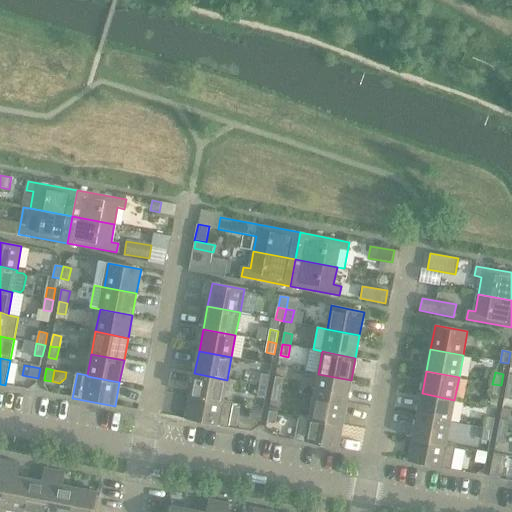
[(194,373),(190,396),(223,402),(223,401),(227,380),(194,373)]
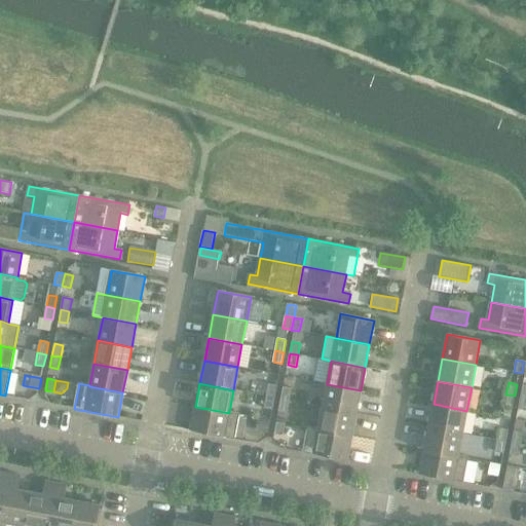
[(268,384),(266,397),(275,398),(277,386),(268,384)]
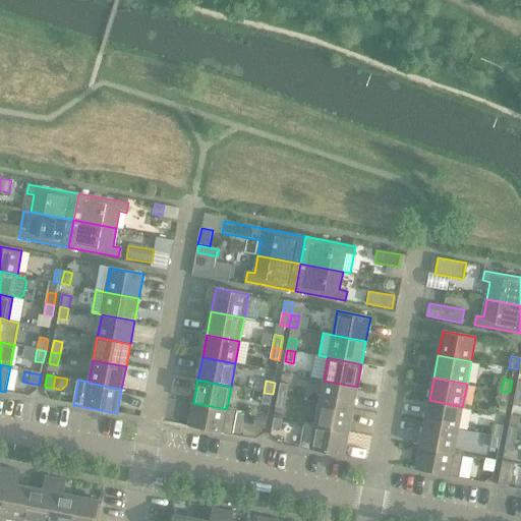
[(324,381),(320,403),(352,409),(357,387),(324,381)]
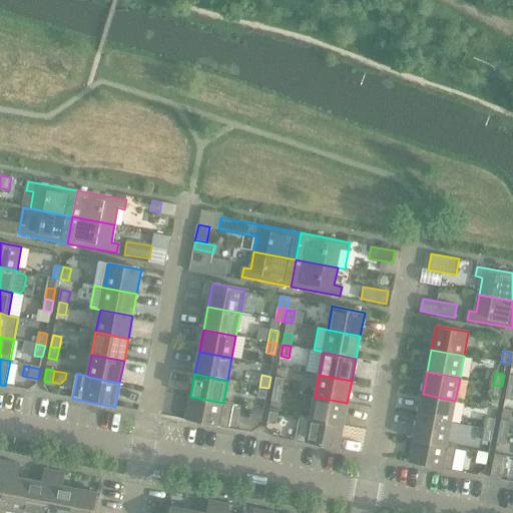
[(277,378),(274,389),(283,391),(285,379),(277,378)]
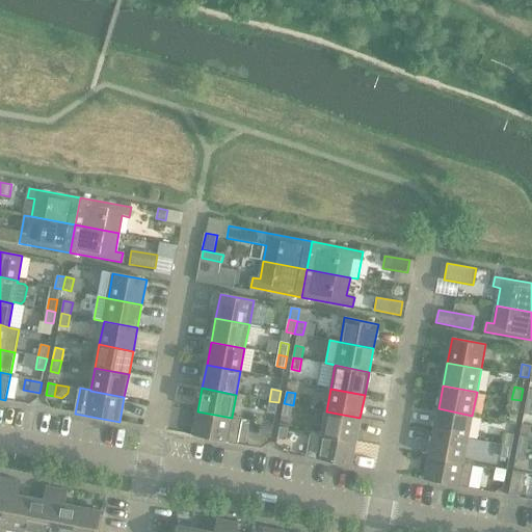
[(521,400),(511,399),(509,410),(519,413),(521,400)]
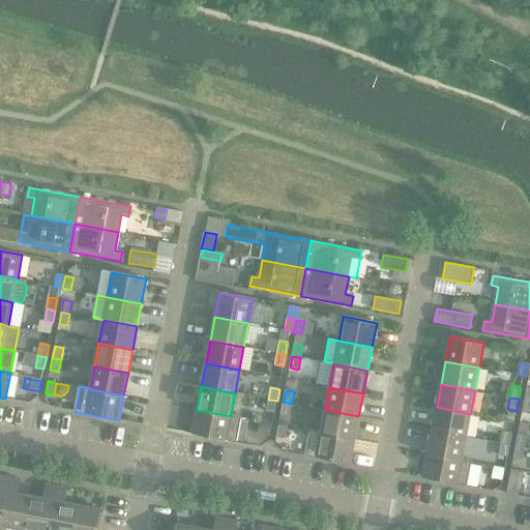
[(277,401),(268,400),(266,411),(274,413),(277,401)]
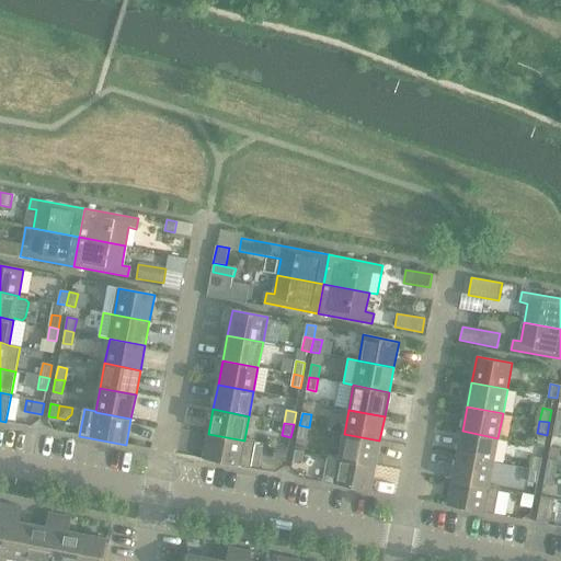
[(309,427),(299,425),(297,438),(306,441),(309,427)]
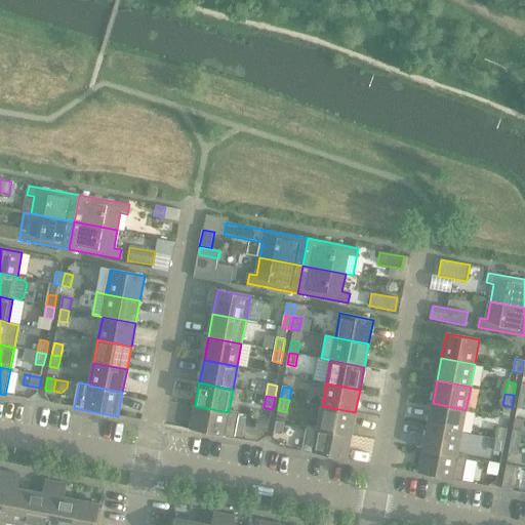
[(433,403),(428,427),(461,433),(466,410),(433,403)]
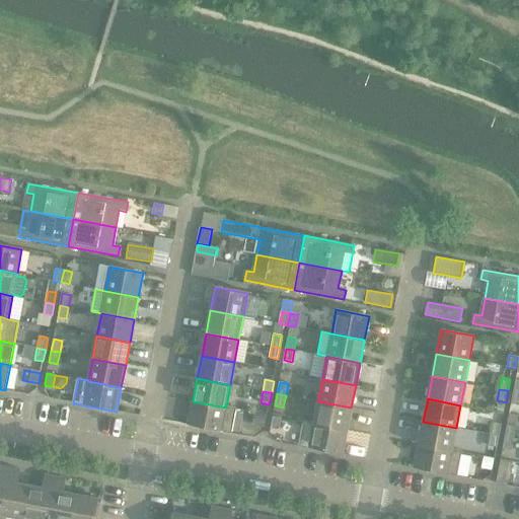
[(226,408),(193,401),(189,425),(231,434),(236,409),(226,406),(226,408)]
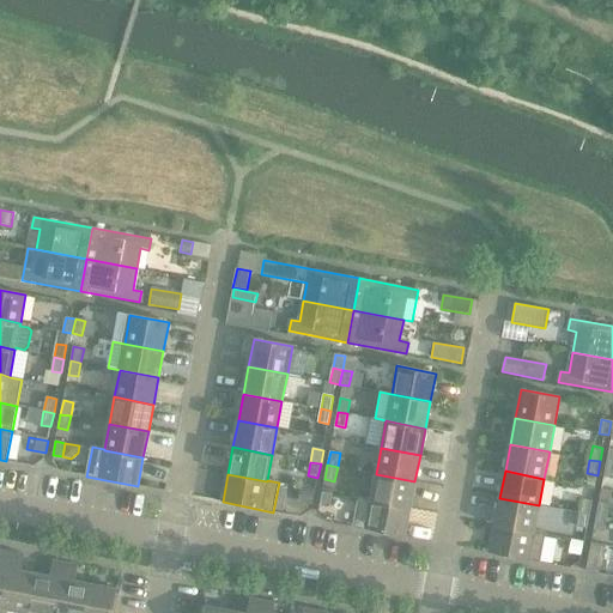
[(376,474),(371,499),(371,502),(410,509),(414,481),(376,474)]
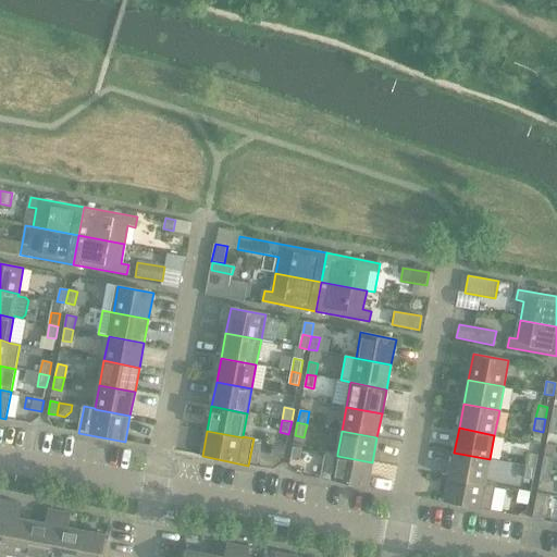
[(276,444),(274,456),(284,458),(286,446),(286,445),(276,444)]
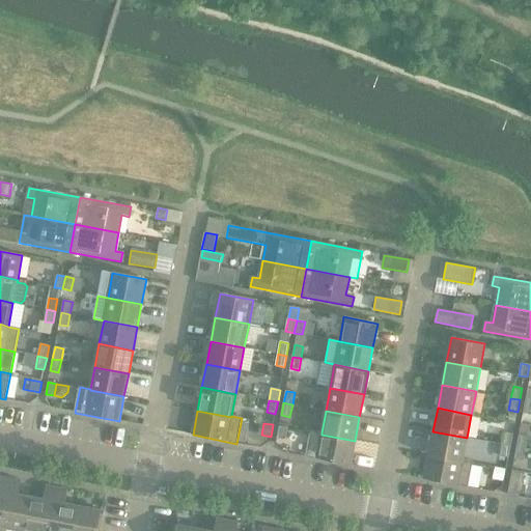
[(279,426),(277,439),(285,440),(287,427),(279,426)]
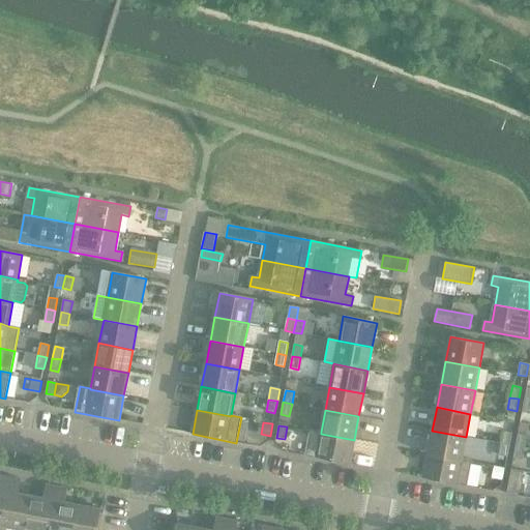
[(321,434),(321,432),(311,430),(305,455),(350,464),(354,440),(321,434)]
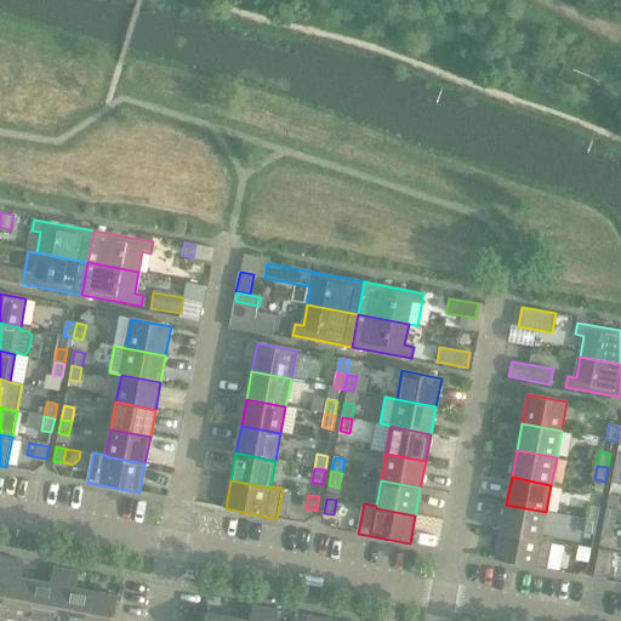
[(506,505),(501,531),(541,539),(541,537),(546,512),(506,505)]
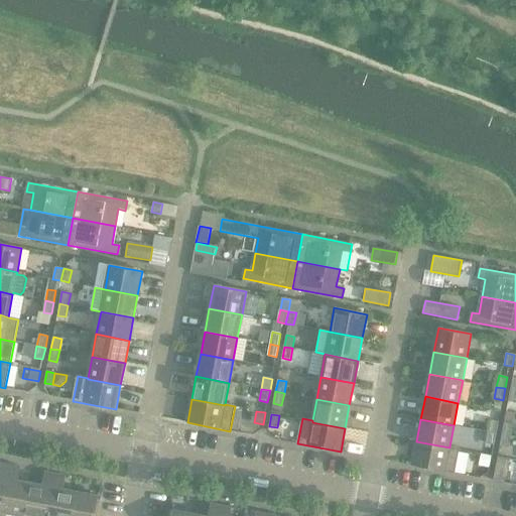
[(490,420),(488,431),(496,433),(498,421),(490,420)]
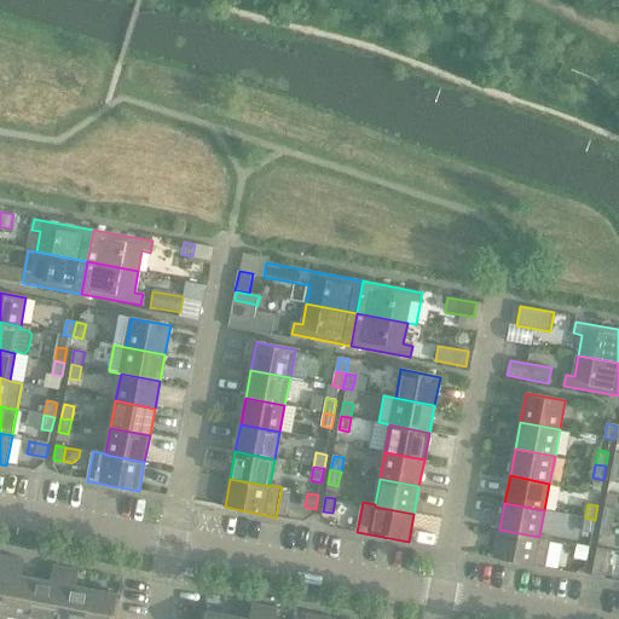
[(605,508),(602,521),(612,524),(615,509),(605,508)]
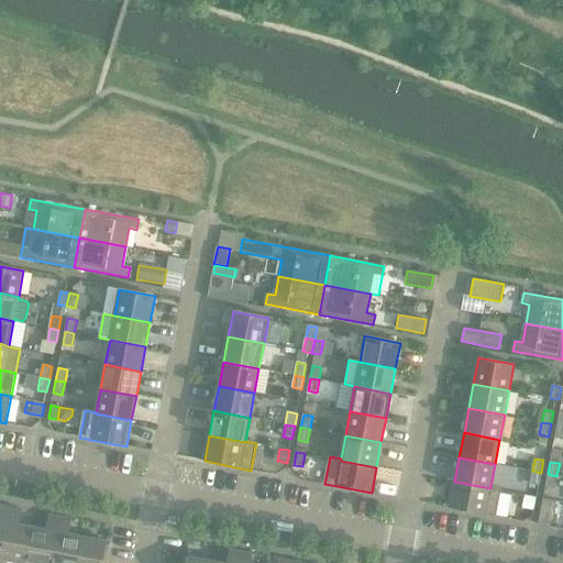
[(541,473),(532,471),(530,484),(539,486),(541,473)]
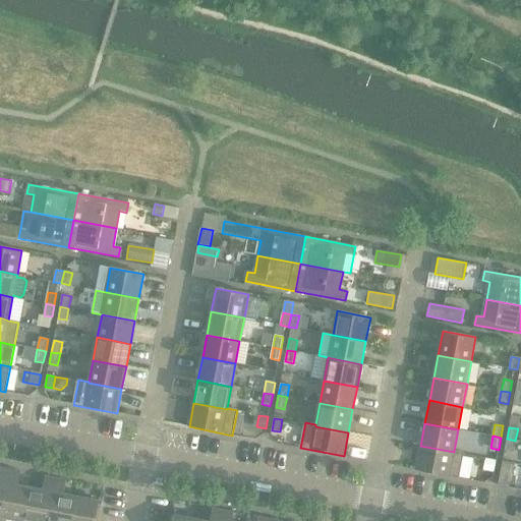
[(515,441),(507,439),(505,451),(513,452),(515,441)]
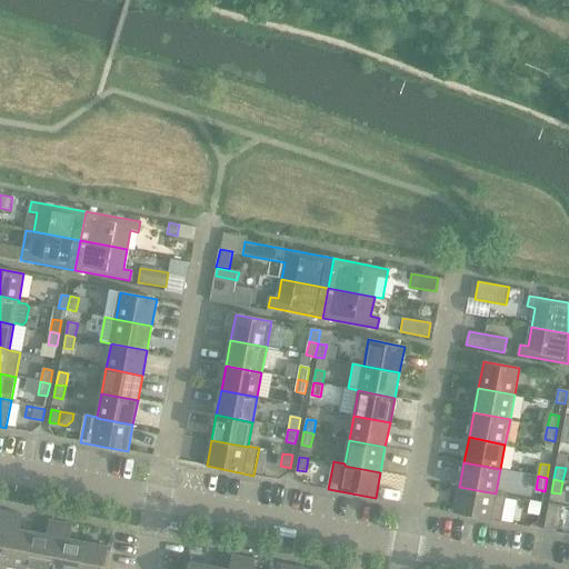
[(496,493),(459,487),(455,513),(501,522),(507,495),(496,492),(496,493)]
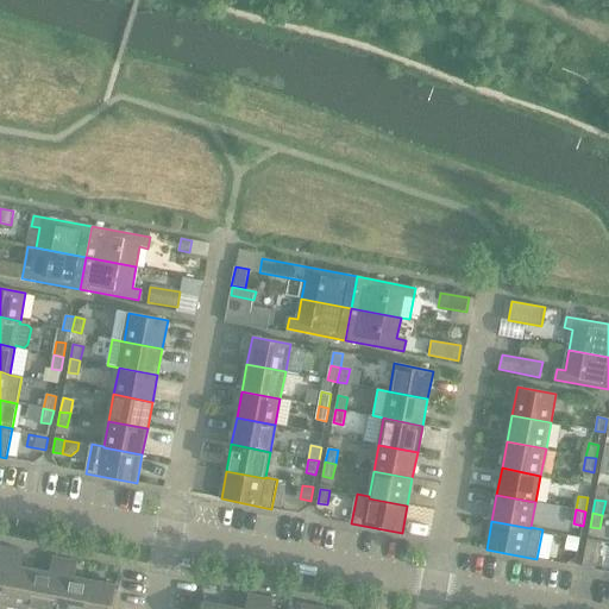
[(569,535),(566,550),(578,552),(581,538),(569,535)]
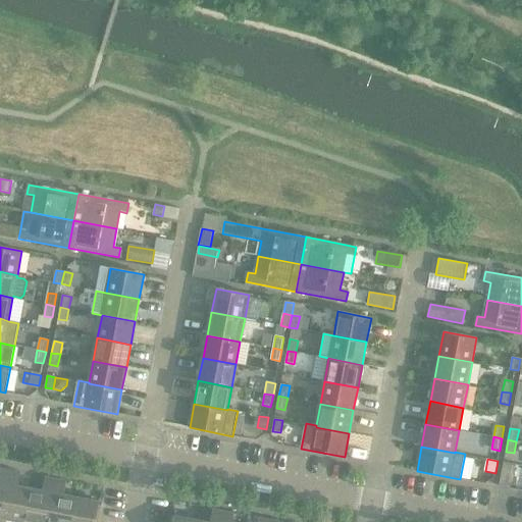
[(516,465),(504,463),(499,486),(511,488),(516,465)]
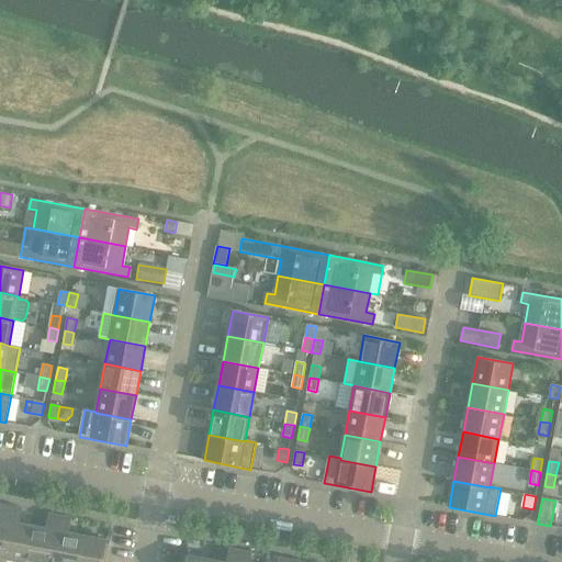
[(0,513),(10,515),(11,507),(0,504),(0,513)]
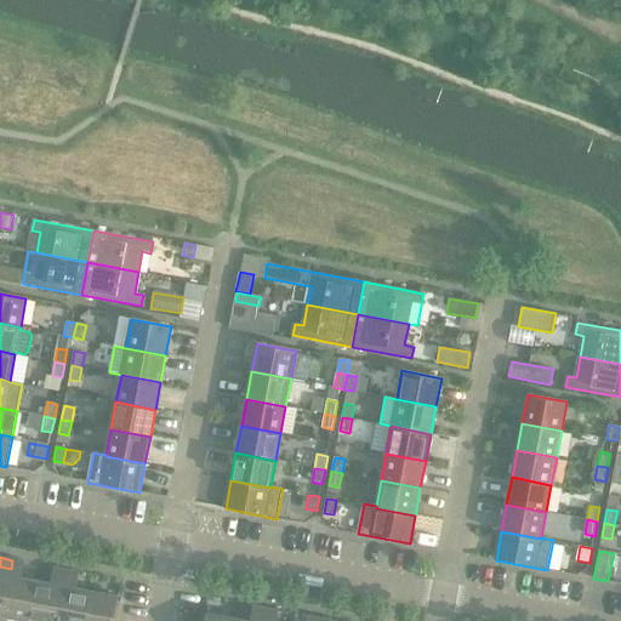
[(12,560),(11,569),(23,571),(24,563),(12,560)]
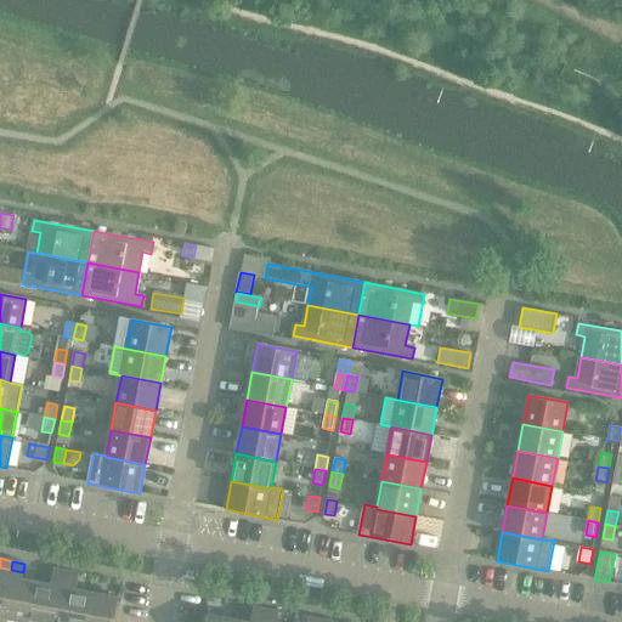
[(52,577),(64,580),(67,571),(54,569),(52,577)]
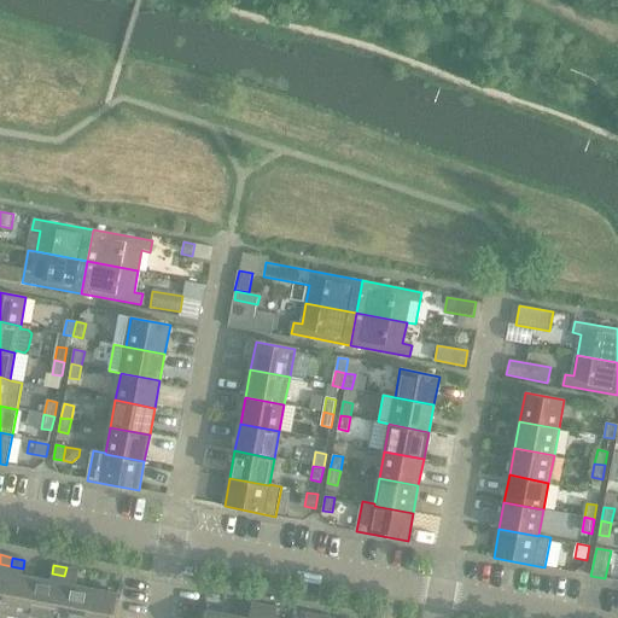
[(66,567),(64,576),(77,579),(79,570),(66,567)]
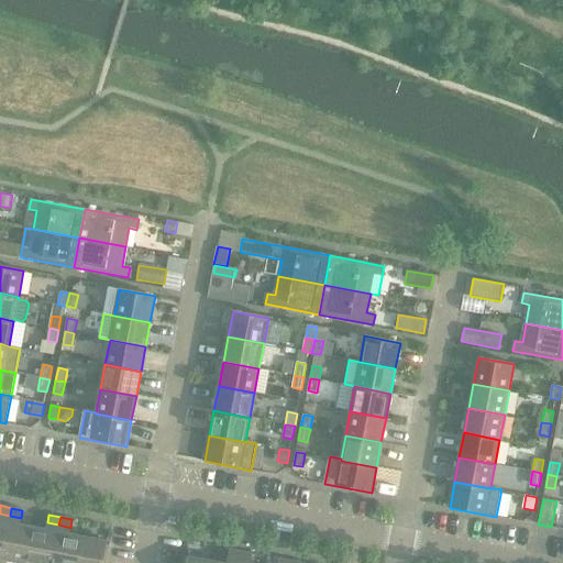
[(8,522),(1,558),(25,562),(33,527),(8,522)]
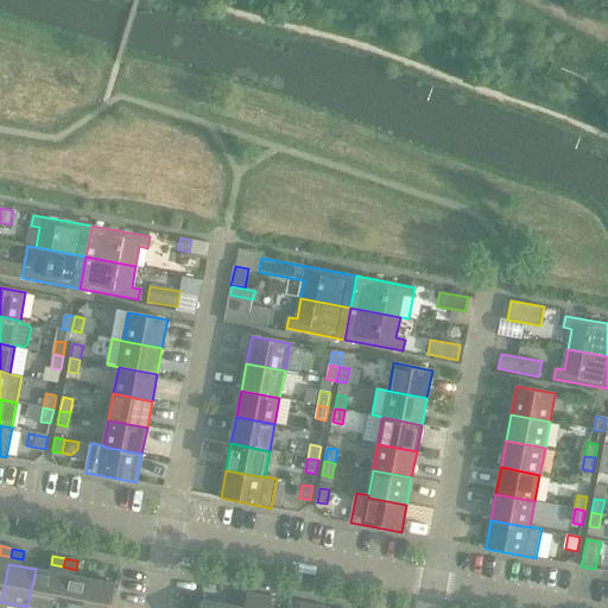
[(36,569),(27,607),(30,607),(55,607),(62,574),(36,569)]
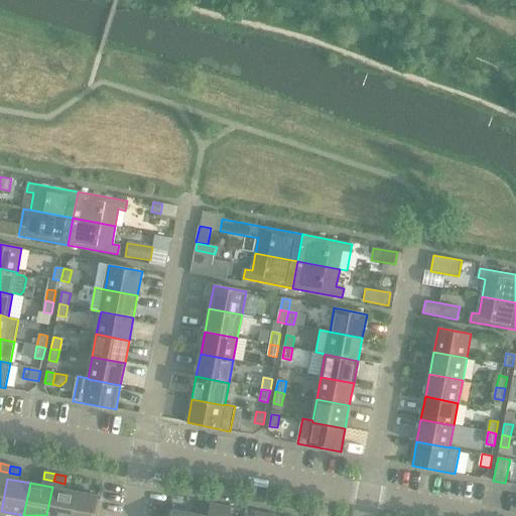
[(52,487),(46,515),(70,515),(75,492),(52,487)]
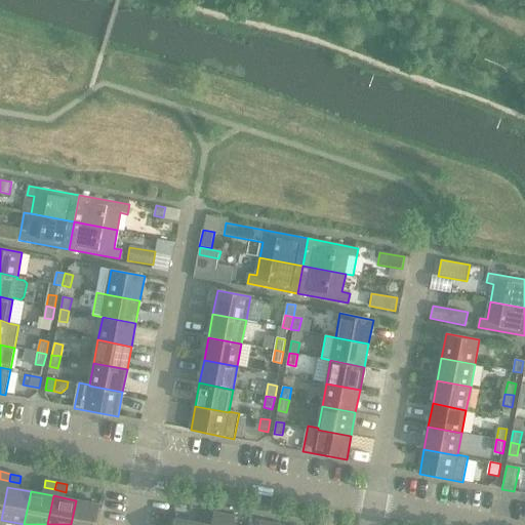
[(76,500),(71,524),(96,524),(101,505),(76,500)]
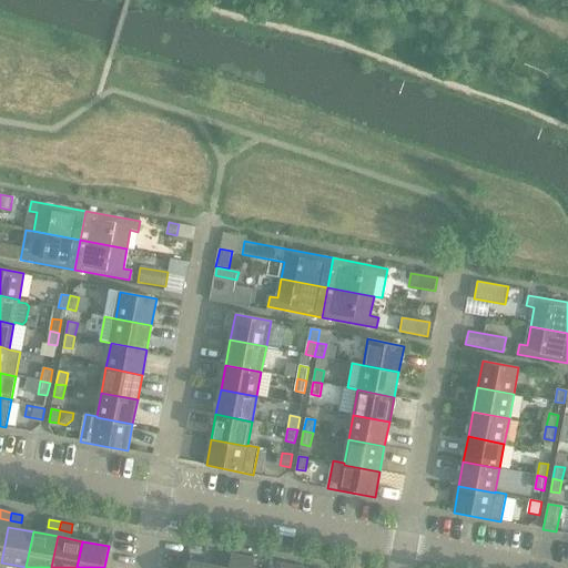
[(230,563),(242,565),(243,557),(231,555),(230,563)]
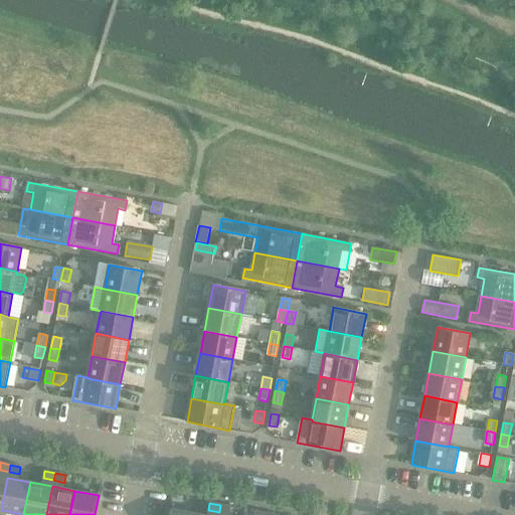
[(220,505),(219,512),(229,514),(231,507),(220,505)]
